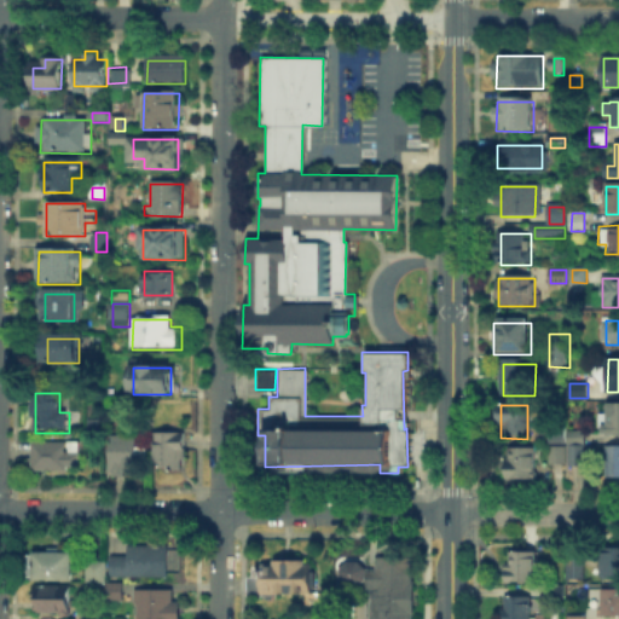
[(603,409),(611,409),(611,405),(618,405),(618,437),(603,437),(603,409)]
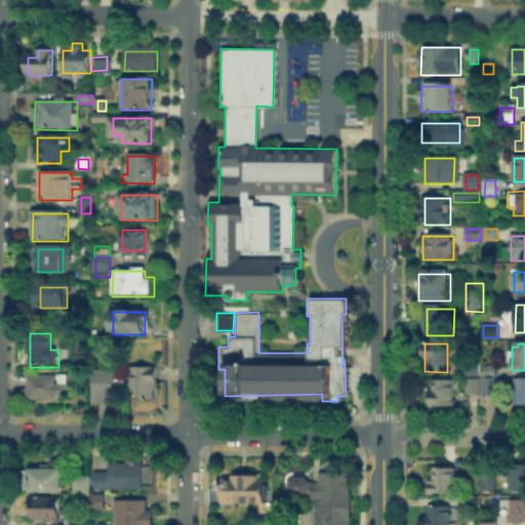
[(468,380),(468,366),(498,366),(498,396),(466,396),(466,380),(468,380)]
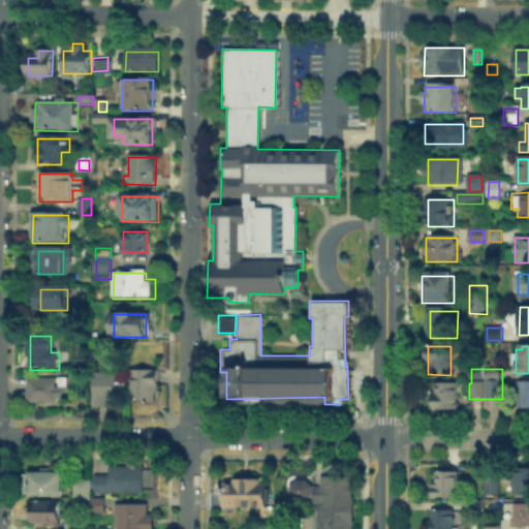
[(135,398),(135,371),(159,371),(159,398),(135,398)]
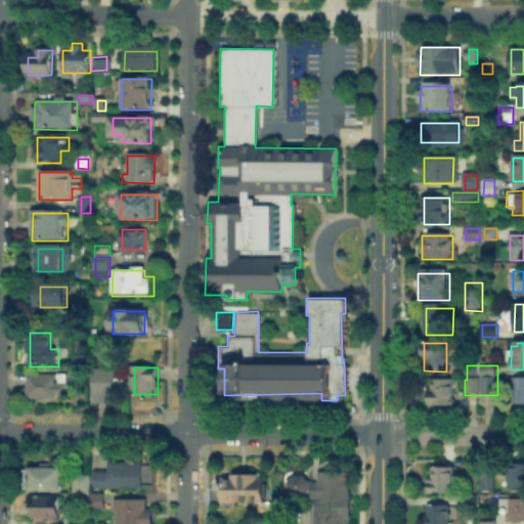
[(96,402),(97,368),(118,368),(118,402),(96,402)]
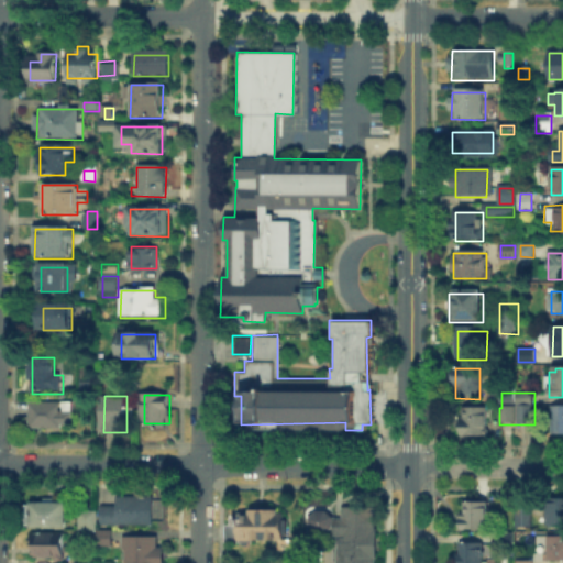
[(64,429),(30,429),(30,404),(73,404),(73,424),(64,424),(64,429)]
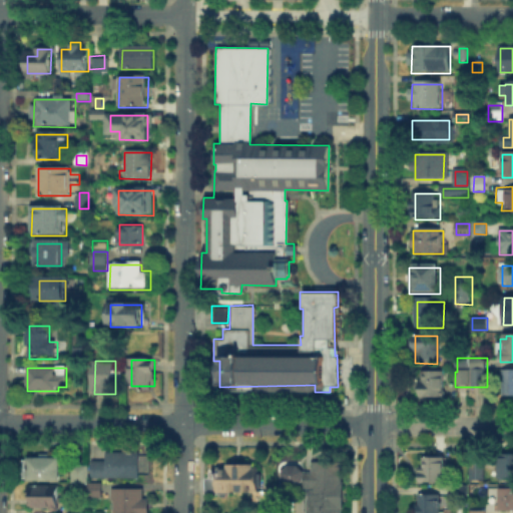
[(504,372),(512,372),(512,399),(504,399),(504,372)]
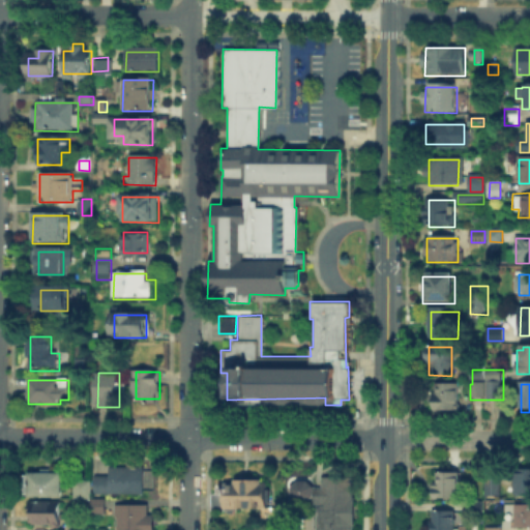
[(461,386),(461,411),(437,410),(437,386),(461,386)]
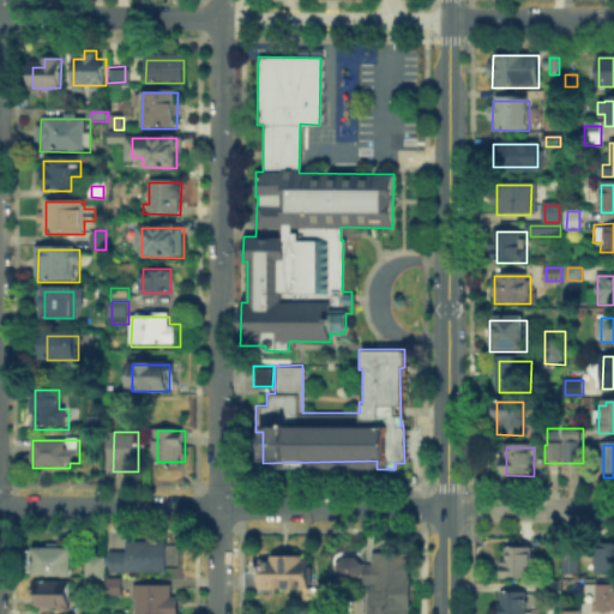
[(125,549),(125,539),(163,539),(163,570),(107,569),(107,549),(125,549)]
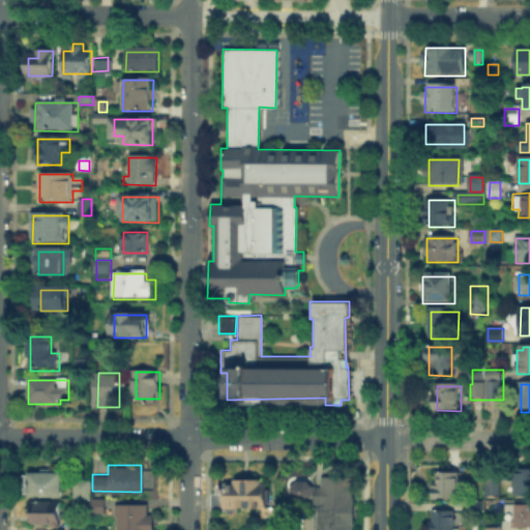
[(27,495),(27,492),(22,492),(22,473),(26,473),(26,470),(38,470),(38,467),(50,467),(50,470),(61,470),(61,495),(27,495)]
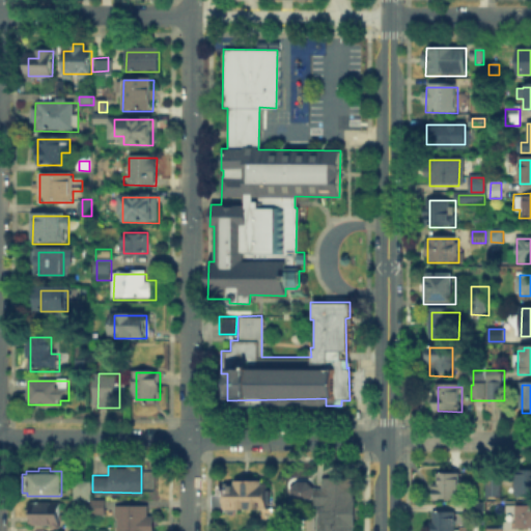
[(431,481),(435,481),(435,471),(457,470),(458,497),(431,497),(431,481)]
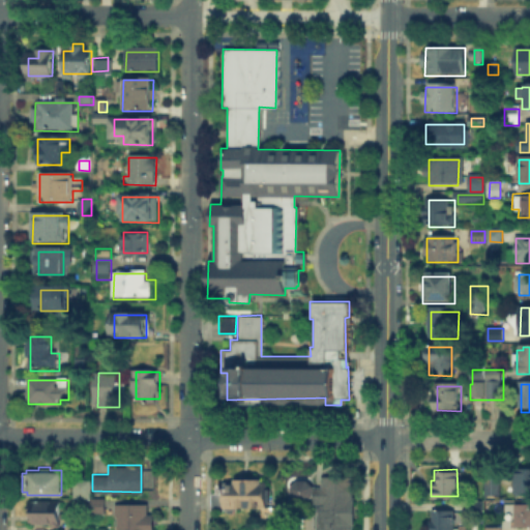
[(529,493),(512,494),(512,470),(529,470),(529,493)]
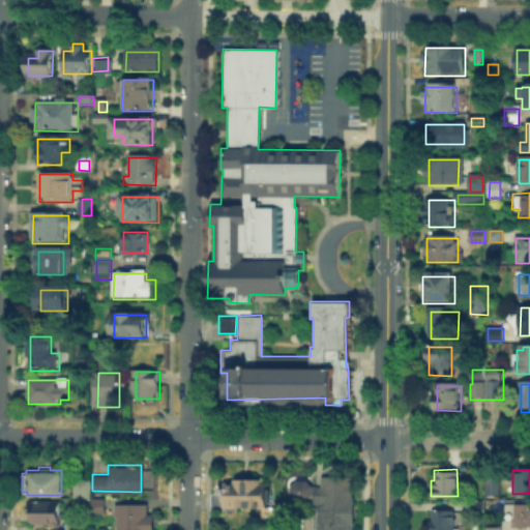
[(347,529),(349,476),(319,475),(318,487),(308,487),(308,481),(290,480),(289,501),(315,502),(314,529),(347,529)]
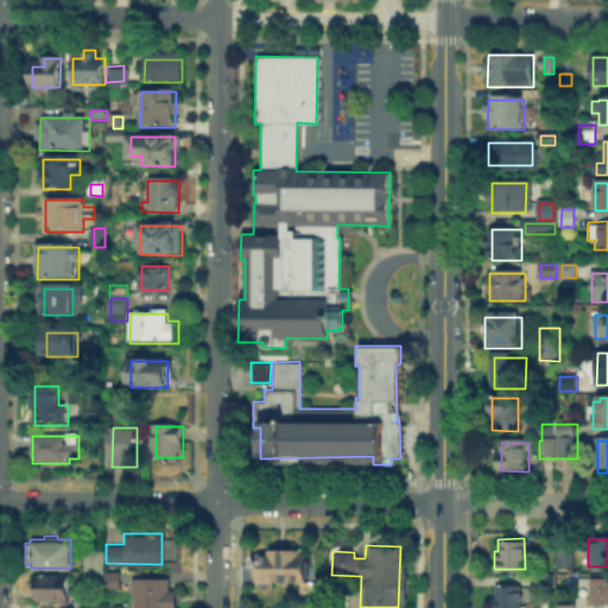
[(553,567),(553,546),(568,546),(568,567),(553,567)]
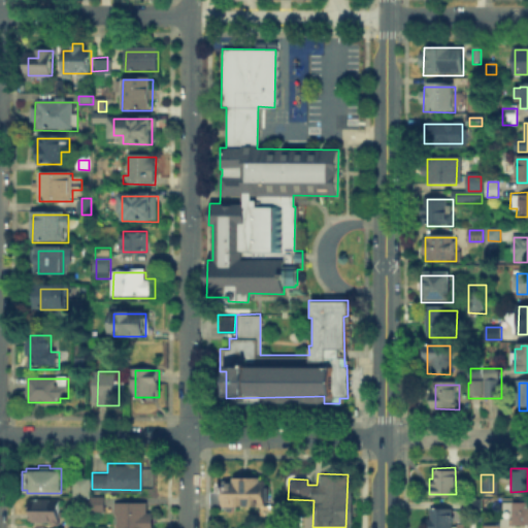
[(71,495),(71,476),(89,476),(89,495),(71,495)]
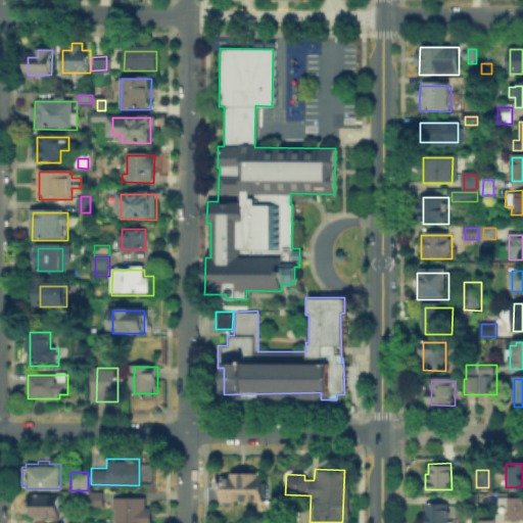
[(227,504),(227,477),(268,478),(268,504),(227,504)]
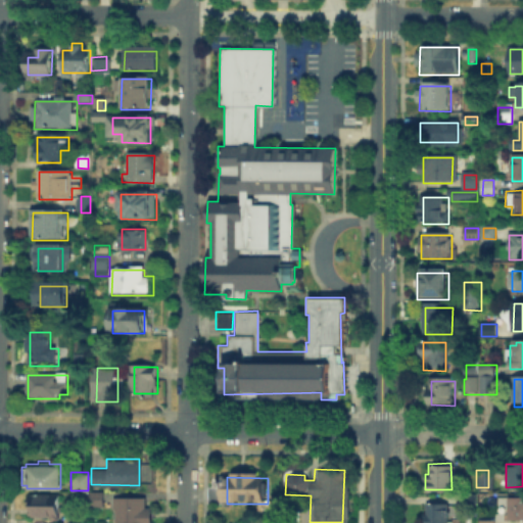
[(88,505),(88,490),(102,490),(102,505),(88,505)]
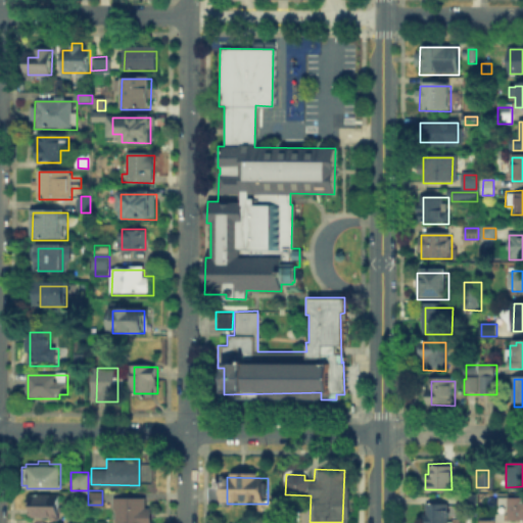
[(475,491),(475,503),(460,504),(460,492),(475,491)]
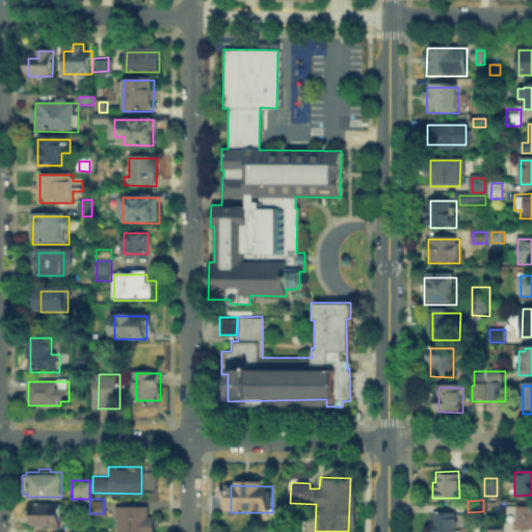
[(27,523),(27,501),(58,501),(58,513),(61,513),(61,520),(58,520),(58,528),(50,528),(50,524),(31,524),(31,523),(27,523)]
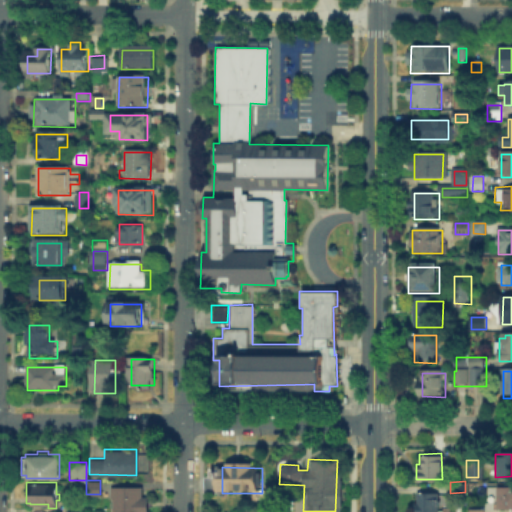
[(142,485),(142,495),(148,495),(148,511),(112,511),(112,496),(109,496),(109,485),(142,485)]
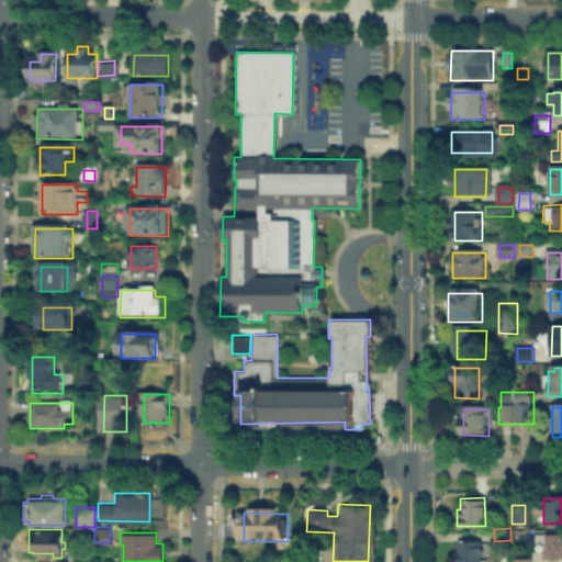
[(561,558),(543,558),(543,532),(561,532),(561,558)]
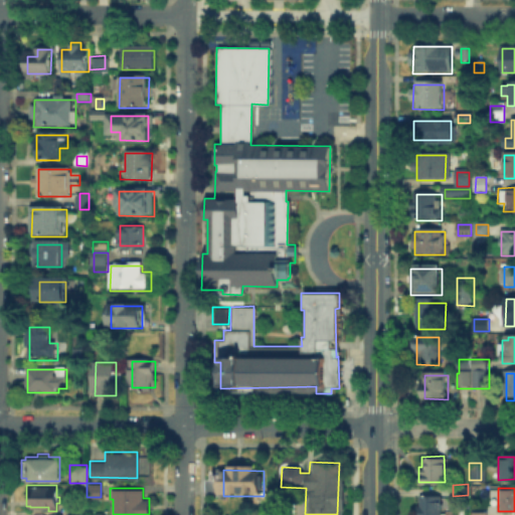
[(417,514),(417,508),(414,508),(414,501),(417,501),(416,494),(441,494),(441,505),(439,505),(439,514),(417,514)]
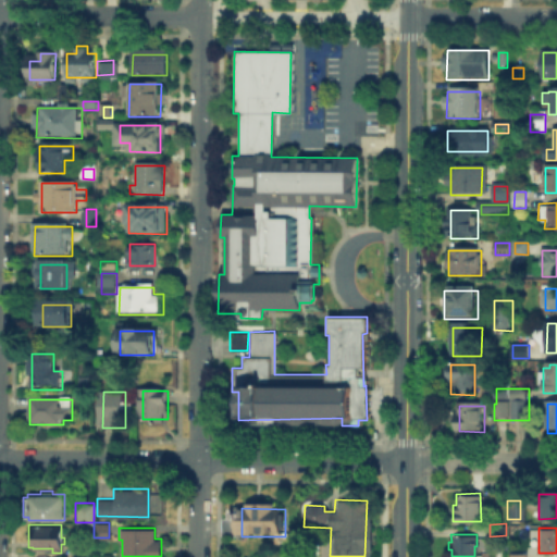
[(73,556),(73,547),(88,547),(88,556),(73,556)]
